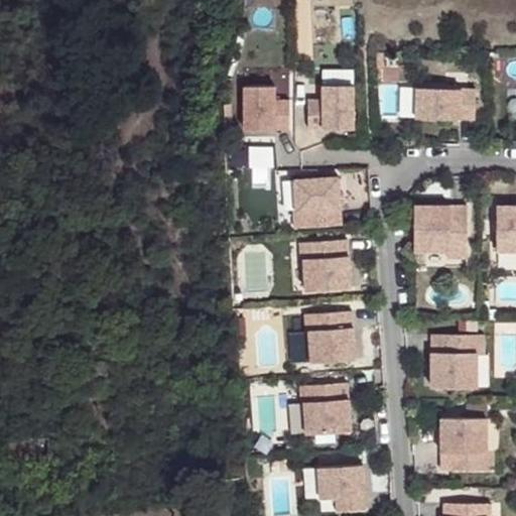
[(353,130),(353,85),(325,85),(325,100),(309,100),(309,130),(353,130)]
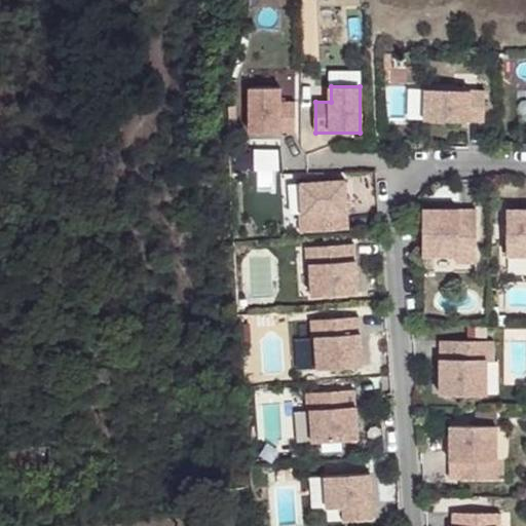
[(282,88),(251,88),(251,133),(297,133),(297,103),(282,103),(282,88)]
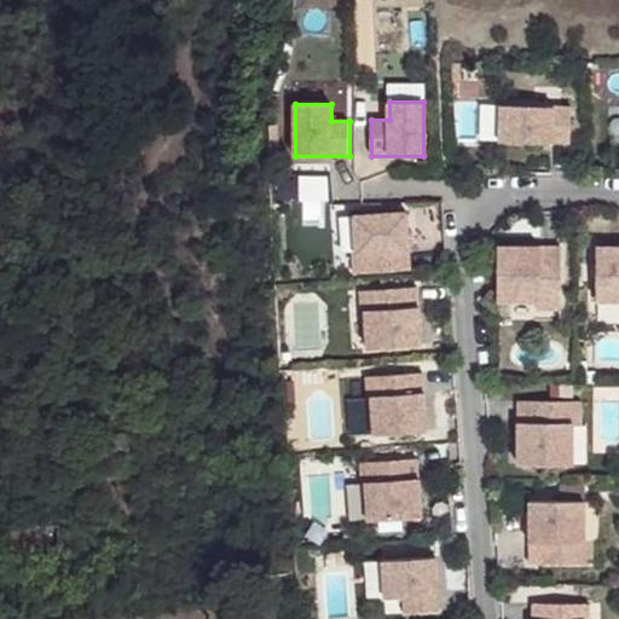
[(572,108),(503,105),(501,142),(570,144),(572,108)]
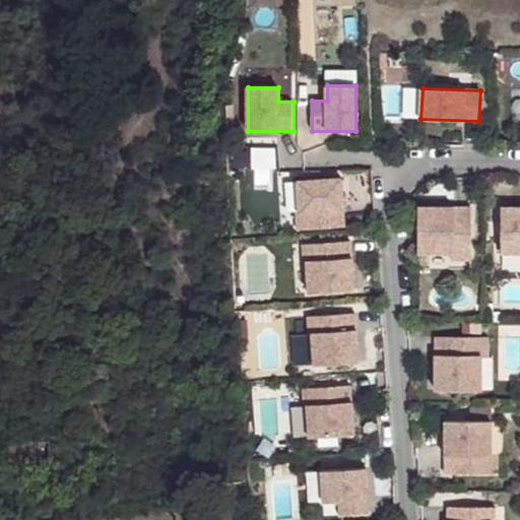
[(343,180),(298,183),(300,213),(297,213),(299,231),(346,228),(343,180)]
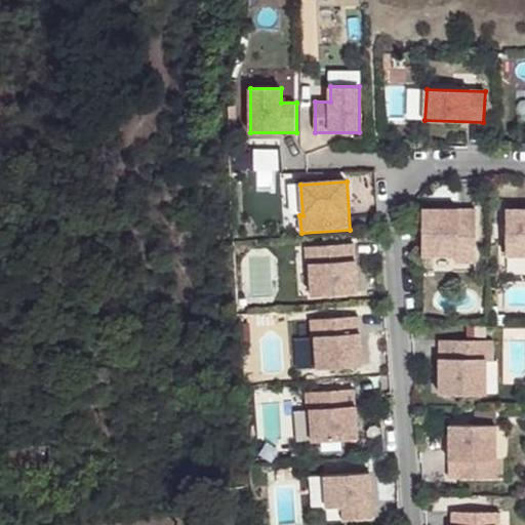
[(477,210),(423,210),(423,256),(456,257),(456,265),(477,265),(477,210)]
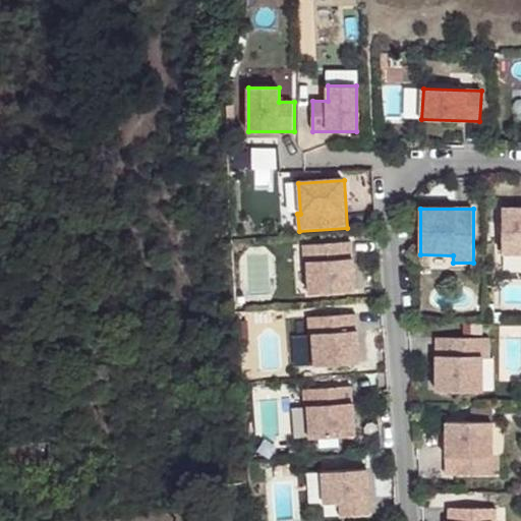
[(520,209),(503,209),(503,253),(520,252),(520,209)]
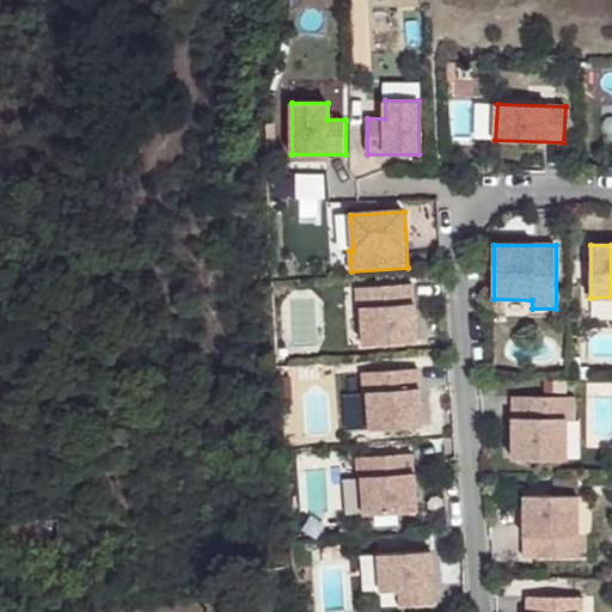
[(414,286),(357,289),(359,310),(362,310),(365,346),(418,342),(414,286)]
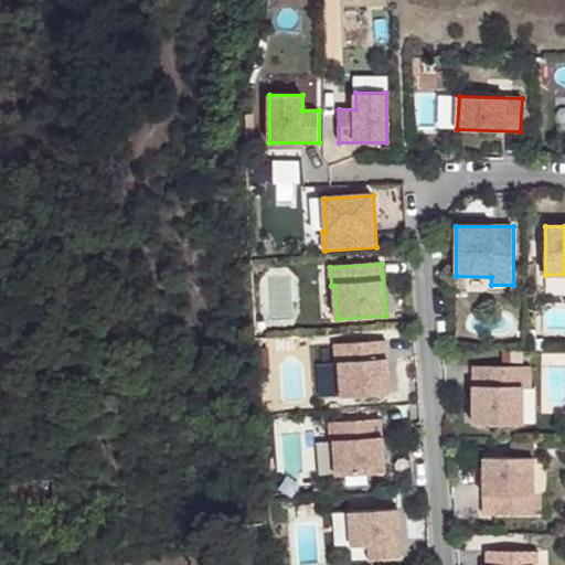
[(387,340),(336,344),(337,363),(339,363),(342,396),(392,393),(387,340)]
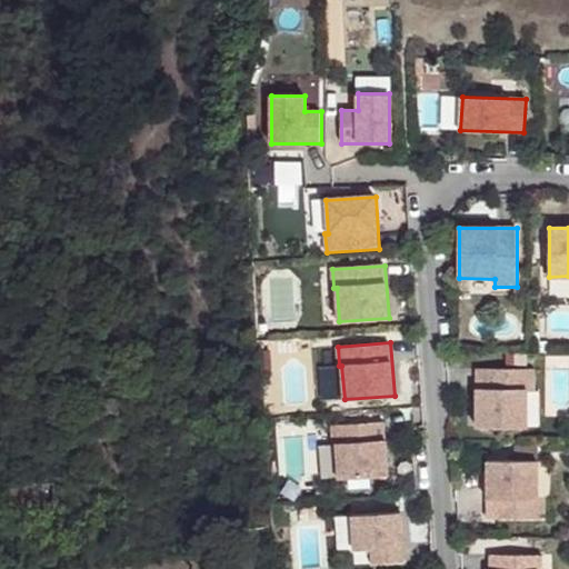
[(478,370),(478,428),(528,428),(528,391),(536,392),(536,369),(478,370)]
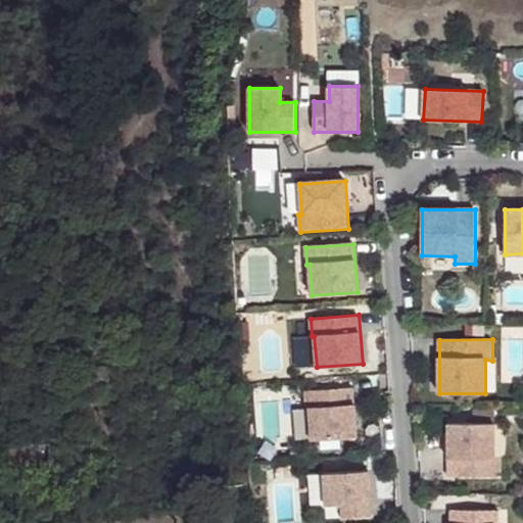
[(354,388),(305,392),(306,410),(310,410),(312,440),(358,437),(354,388)]
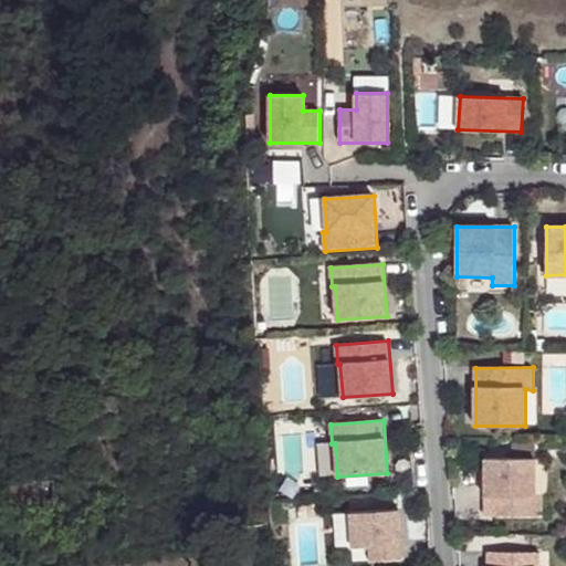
[(534,459),(484,459),(484,516),(542,516),(542,495),(534,494),(534,459)]
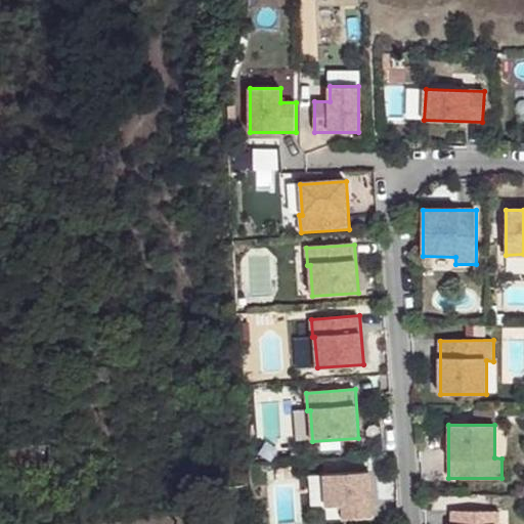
[(370,472),(324,475),(326,504),(342,503),(343,518),(374,516),(370,472)]
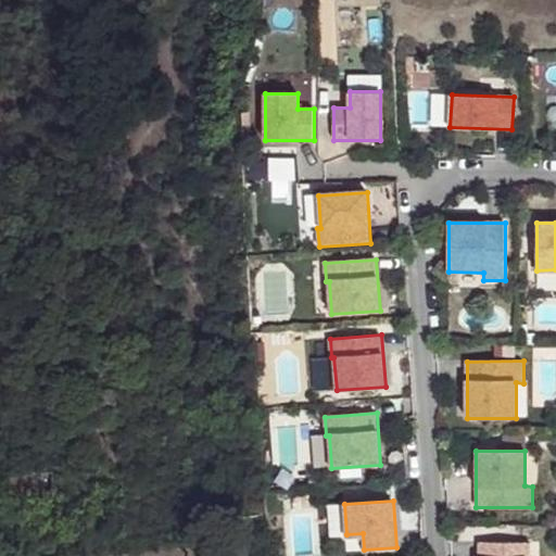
[(479,555),(531,555),(531,543),(480,543),(479,555)]
